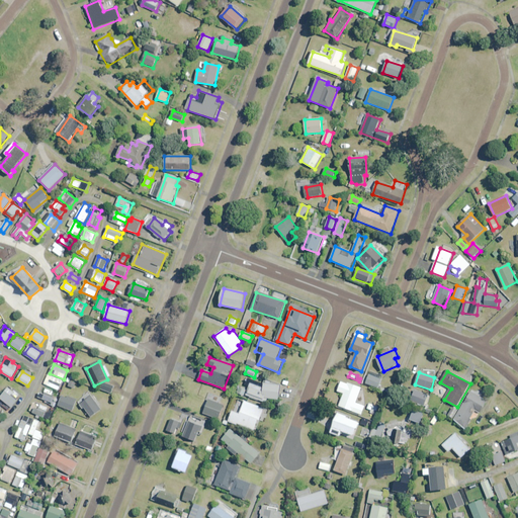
[(63,381),(50,374),(45,384),(58,391),(63,381)]
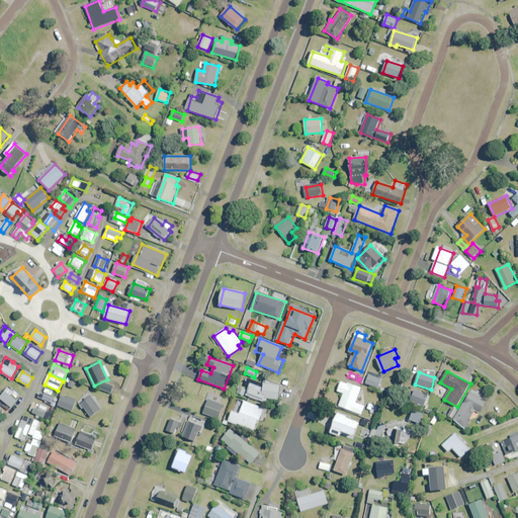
[(366,384),(384,392),(385,390),(379,386),(382,379),(370,374),(366,384)]
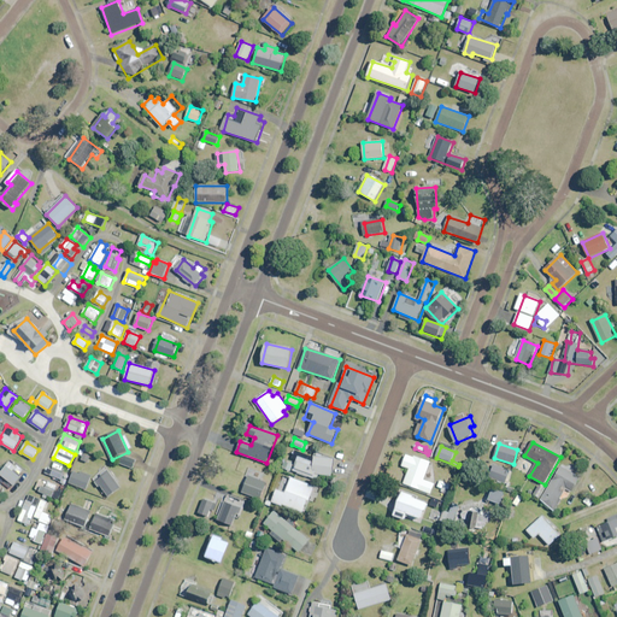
[(82,459),(89,463),(93,456),(81,450),(78,454),(83,457),(82,459)]
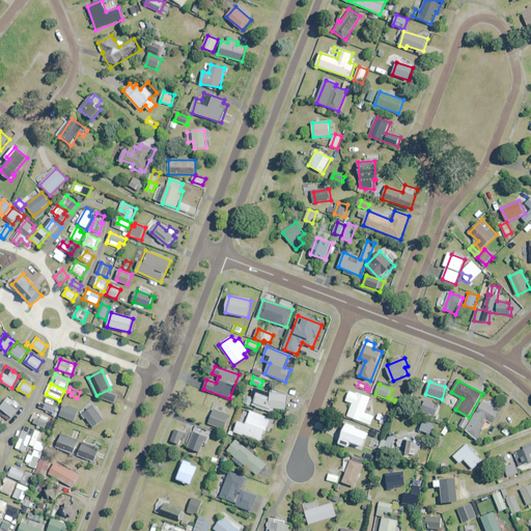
[(365,413),(371,398),(363,395),(365,392),(358,389),(357,394),(351,391),(346,401),(353,403),(347,416),(371,425),(374,417),(365,413)]
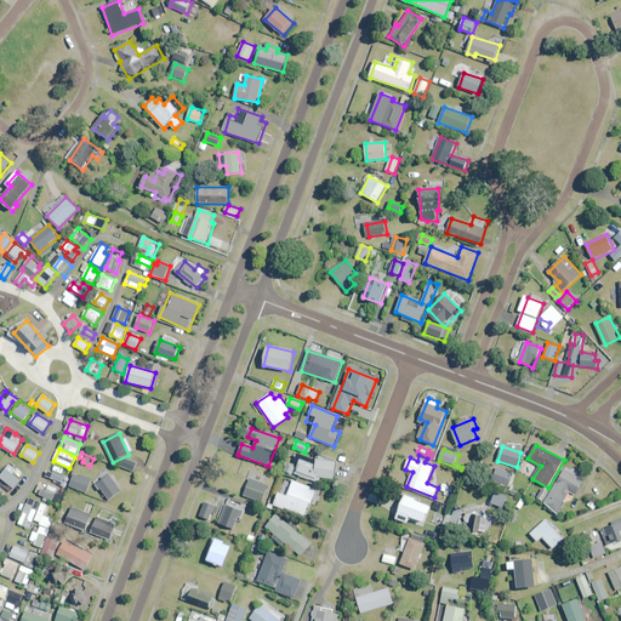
[(337,462),(318,457),(317,465),(300,461),(296,476),(320,480),(322,477),(334,479),(337,462)]
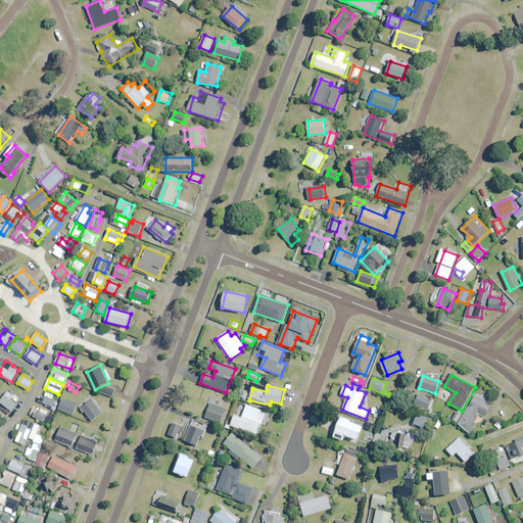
[(115,391),(106,387),(103,392),(113,396),(115,391)]
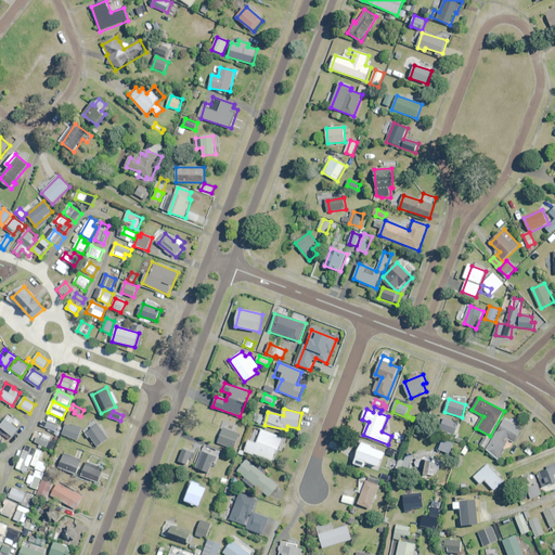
[(265,417),(255,414),(253,422),(262,424),(265,417)]
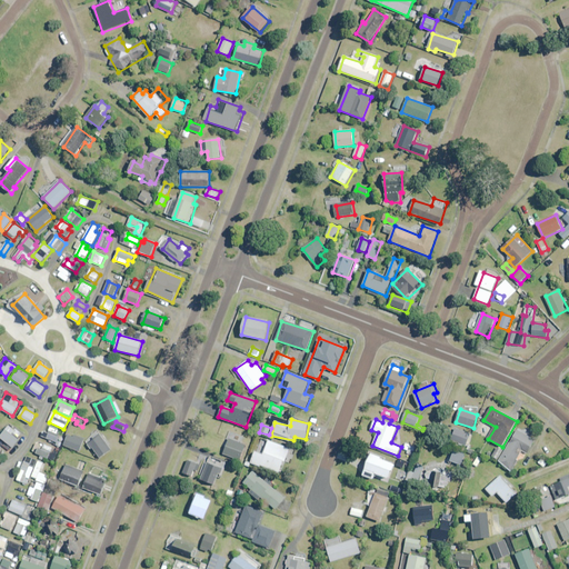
[(22,437),(9,426),(0,437),(13,448),(22,437)]
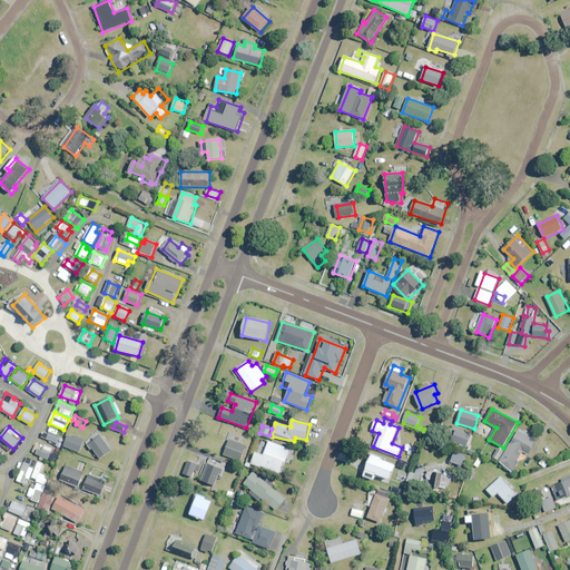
[(59,431),(50,428),(48,433),(43,432),(41,438),(56,443),(55,446),(60,448),(61,443),(58,442),(60,438),(57,436),(59,431)]
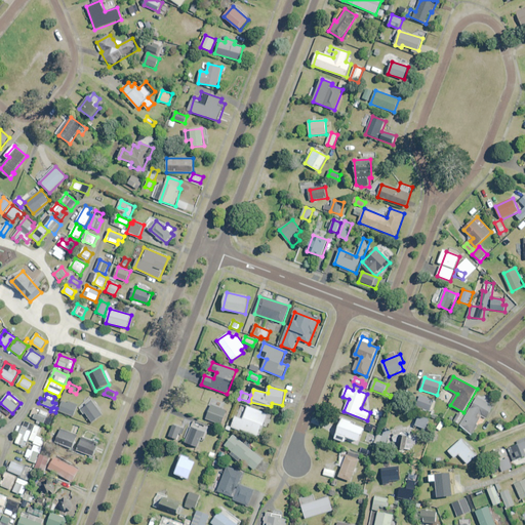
[(435,402),(419,396),(416,405),(431,411),(435,402)]
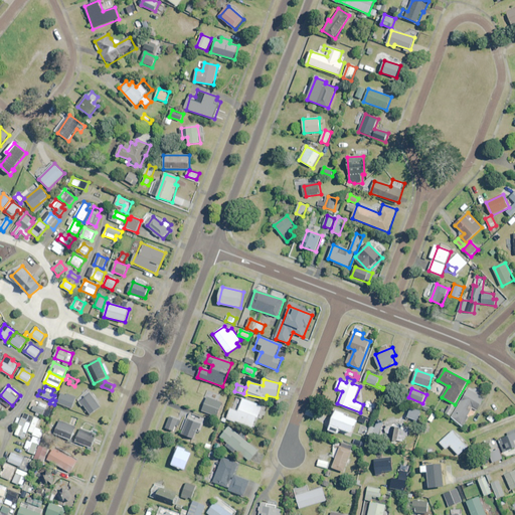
[(484,399),(469,389),(454,413),(451,417),(464,425),(469,417),(468,416),(473,407),(478,410),(484,399)]
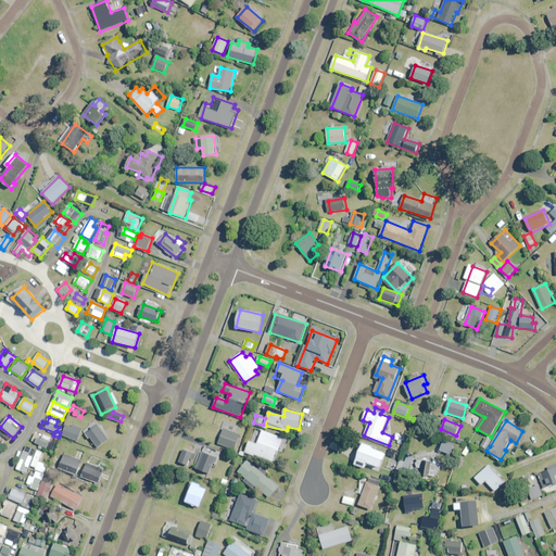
[(238,427),(224,422),(218,437),(216,443),(235,450),(240,434),(236,433),(238,427)]
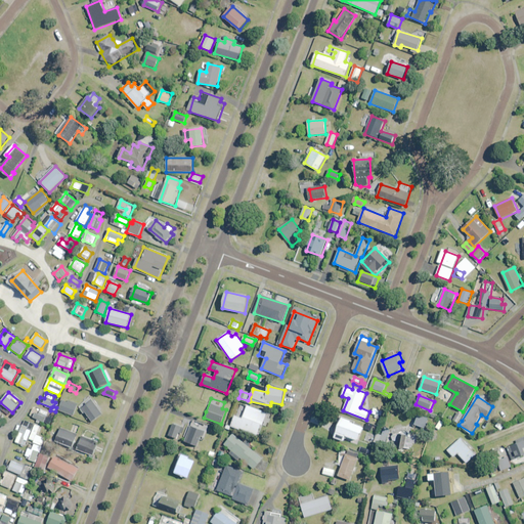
[(69,402),(63,400),(58,412),(73,418),(78,405),(70,401),(69,402)]
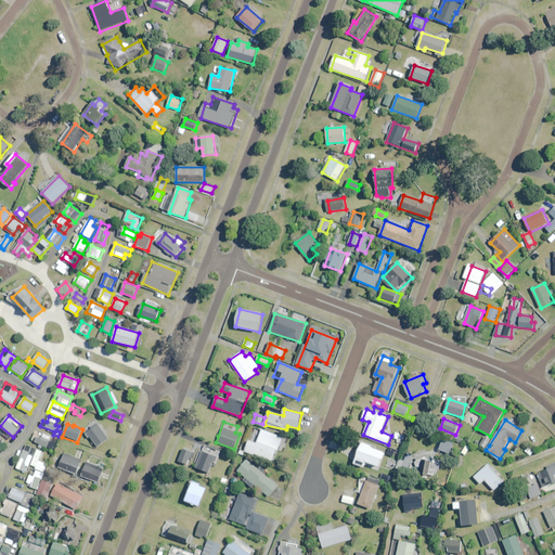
[(97,424),(85,433),(89,438),(91,437),(99,447),(108,439),(97,424)]
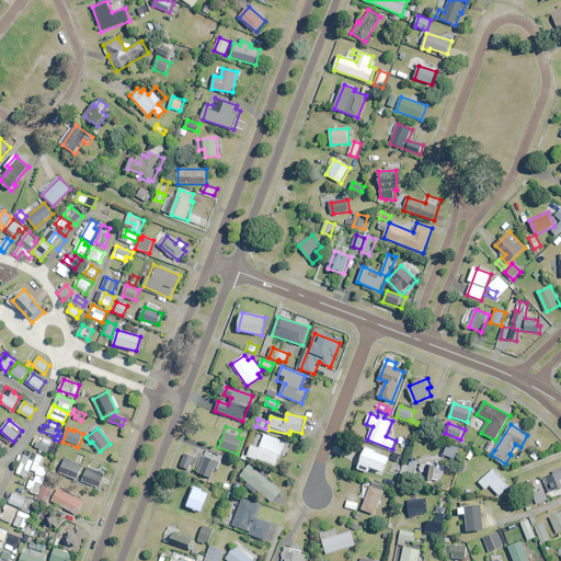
[(286,443),(265,435),(261,448),(252,445),(248,456),(276,466),(281,454),(282,455),(286,443)]
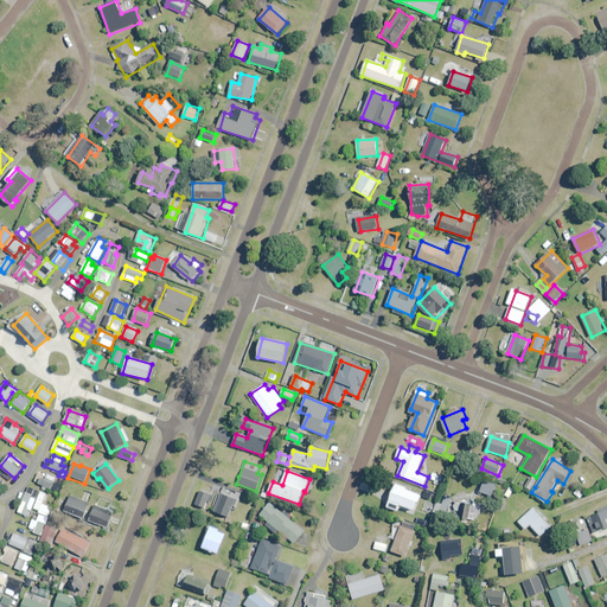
[(58,492),(61,485),(55,483),(57,478),(44,472),(39,484),(58,492)]
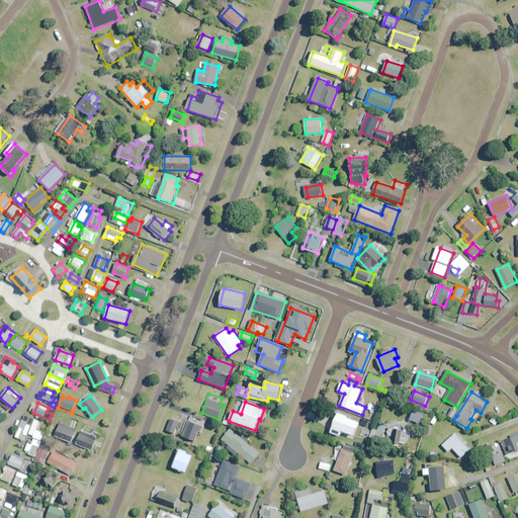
[(369,403),(367,409),(371,411),(370,414),(375,416),(378,409),(374,407),(374,405),(369,403)]
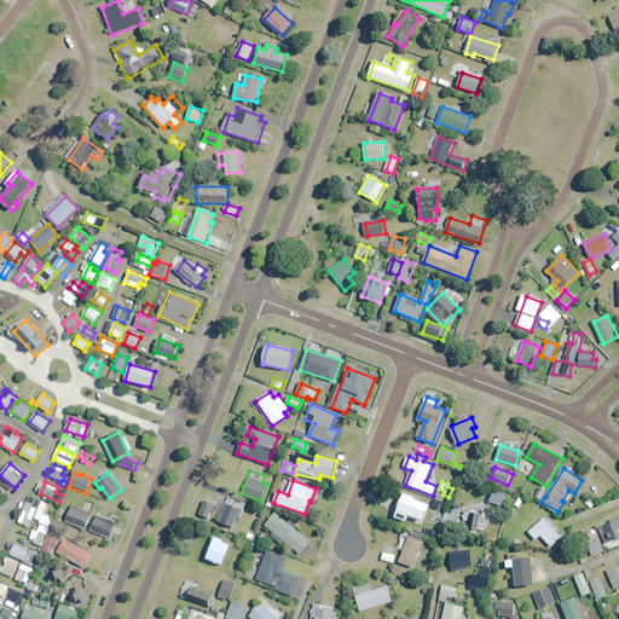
[(541,499),(545,490),(541,486),(534,497),(541,499)]
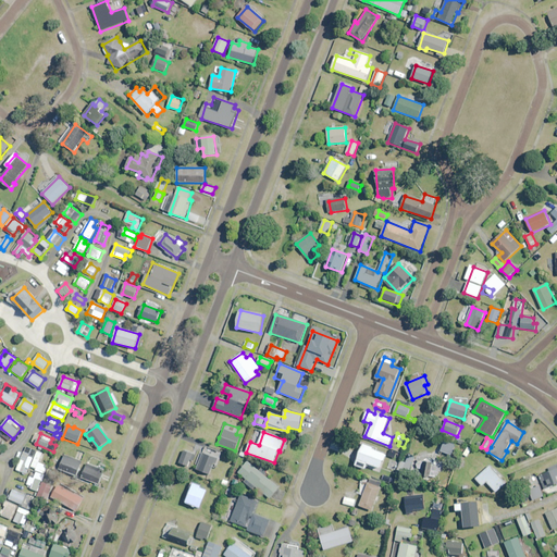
[(456,445),(445,442),(442,452),(453,455),(456,445)]
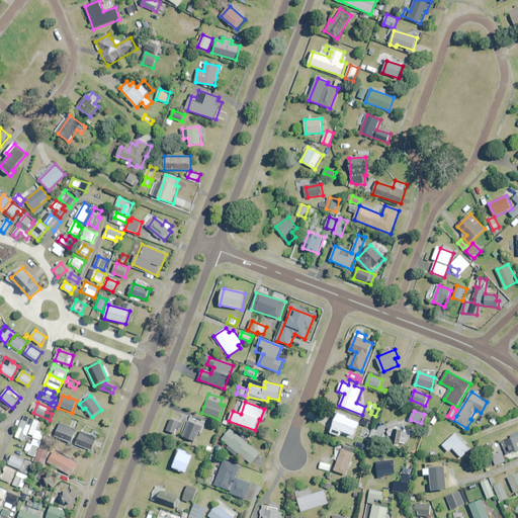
[(347,416),(338,413),(331,433),(340,436),(342,431),(354,435),(359,422),(347,418),(347,416)]
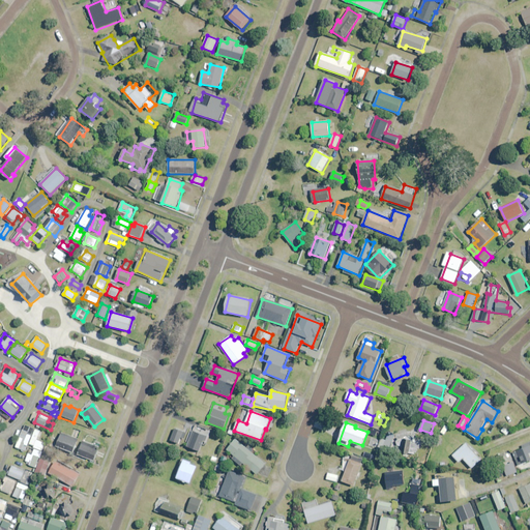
[(28,444),(34,430),(26,425),(17,447),(25,451),(28,444)]
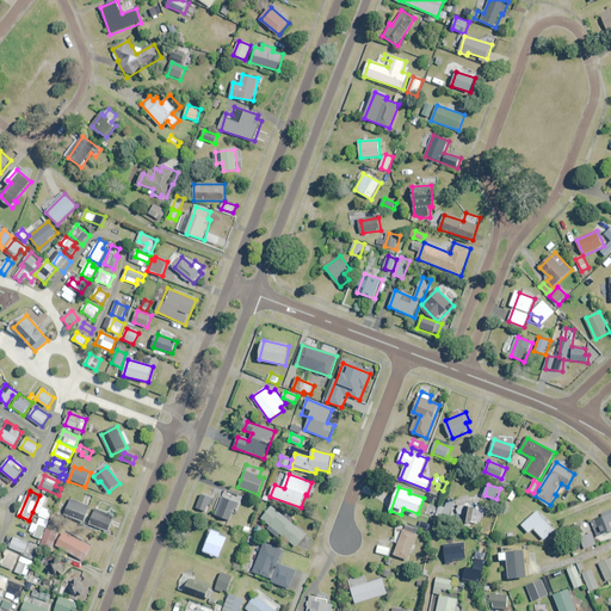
[(240,498),(228,493),(226,498),(223,497),(216,516),(230,522),(240,498)]
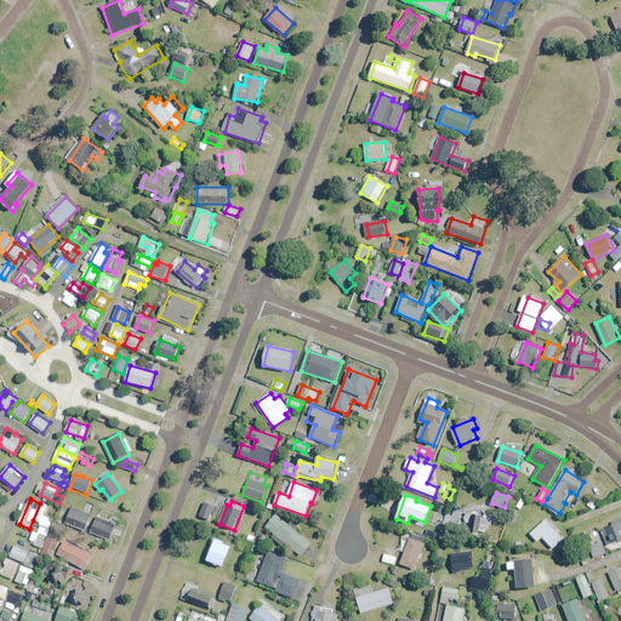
[(41,524),(51,528),(55,519),(44,514),(47,506),(40,503),(33,520),(41,524)]
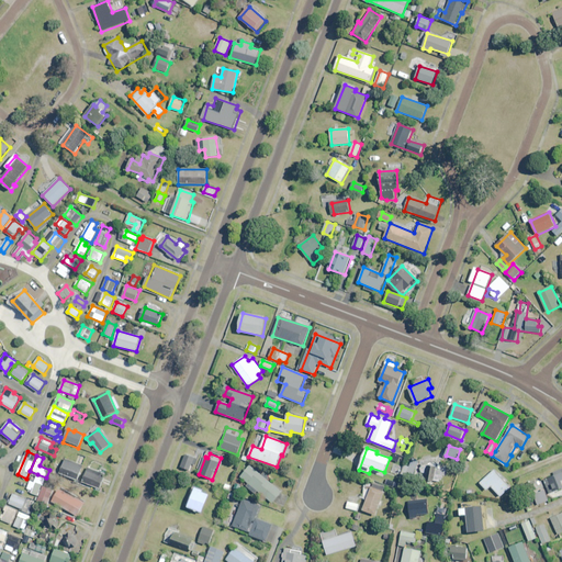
[(78,480),(86,459),(78,456),(75,463),(65,460),(60,473),(78,480)]
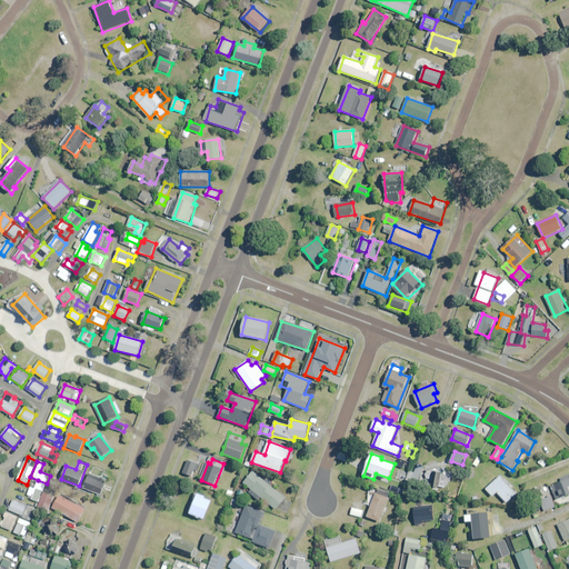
[(200,466),(188,461),(183,473),(192,477),(195,470),(198,471),(200,466)]
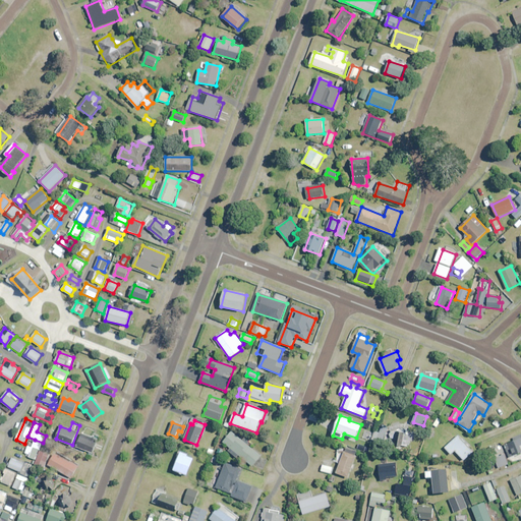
[(389,427),(384,424),(379,438),(384,440),(389,427)]
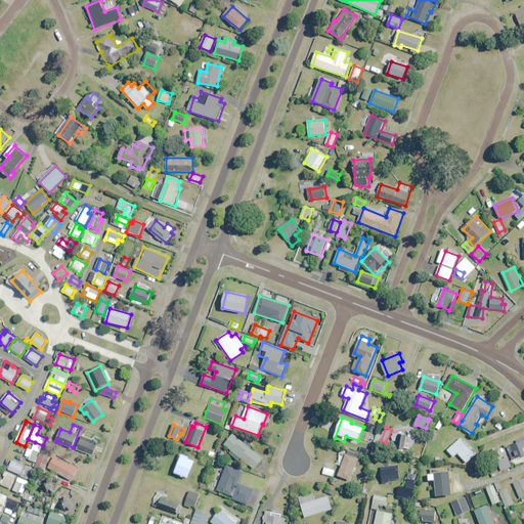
[(254,469),(263,459),(250,448),(253,445),(235,431),(225,445),(254,469)]
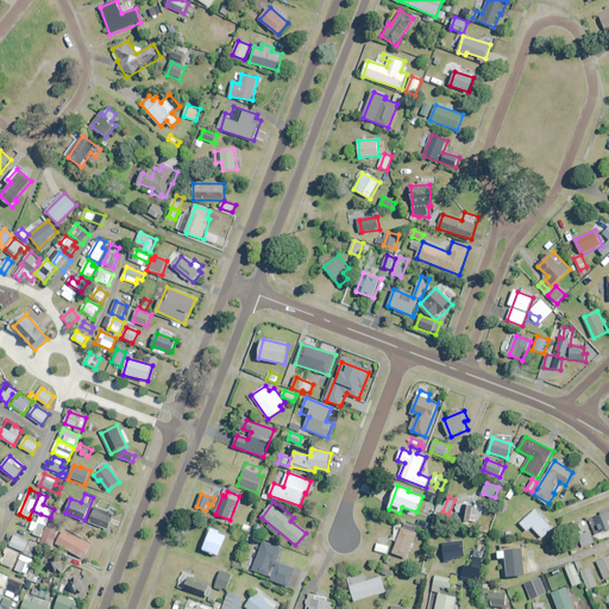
[(460,521),(477,523),(477,520),(479,520),(481,515),(482,515),(483,508),(469,507),(469,503),(463,503),(460,521)]
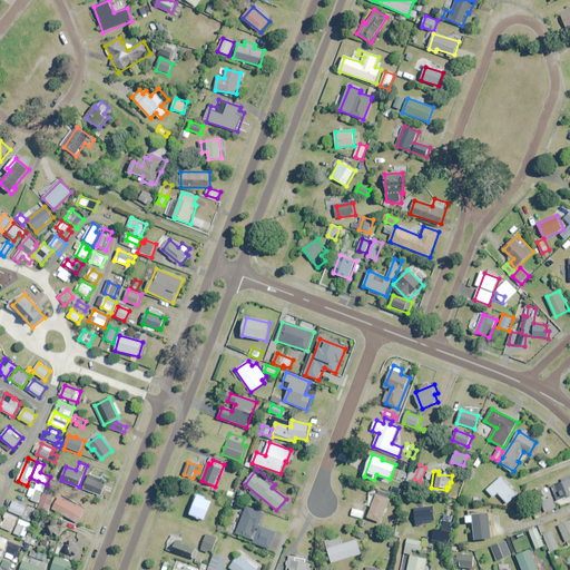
[(107,481),(89,475),(85,490),(98,494),(102,495),(107,481)]
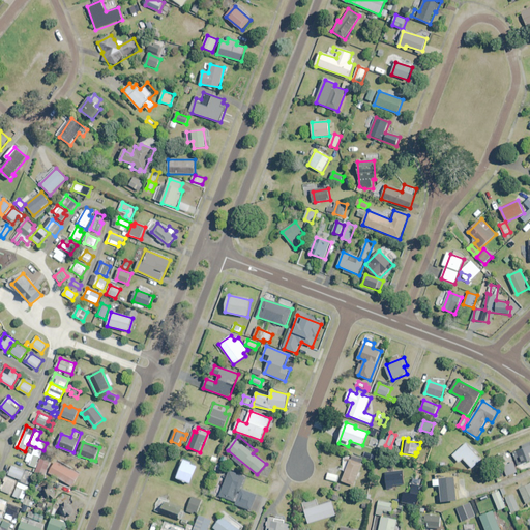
[(481,460),(467,443),(453,455),(460,463),(464,459),(473,468),(481,460)]
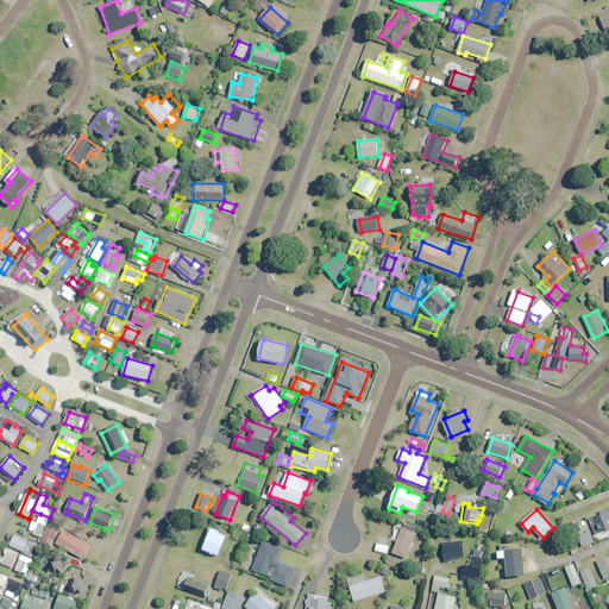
[(608,529),(608,512),(590,520),(597,535),(608,529)]
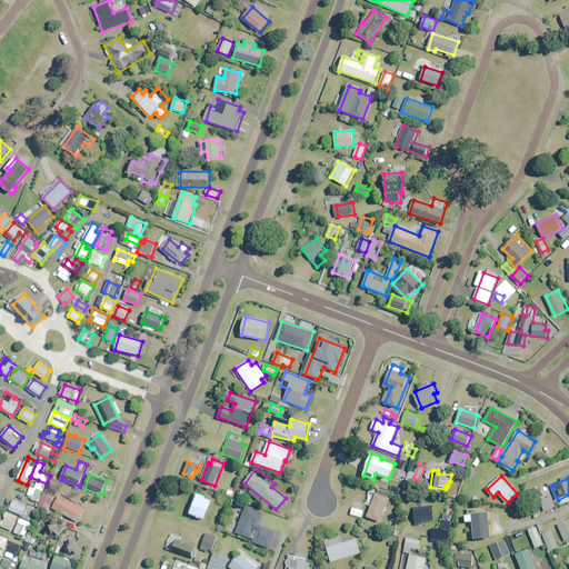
[(47,483),(38,480),(35,488),(31,487),(27,497),(39,501),(47,483)]
